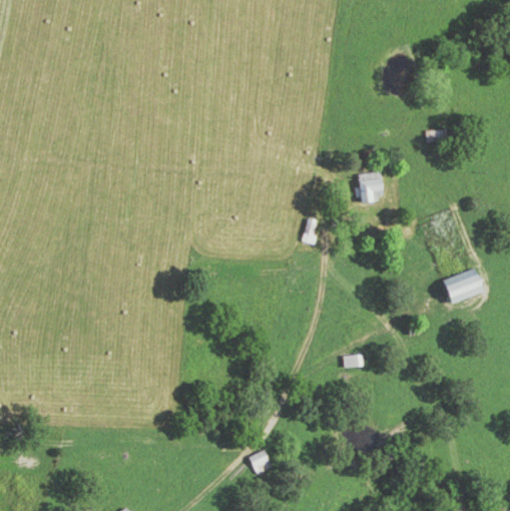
[(445,130),(425,130),(425,141),(445,141),(445,130)]
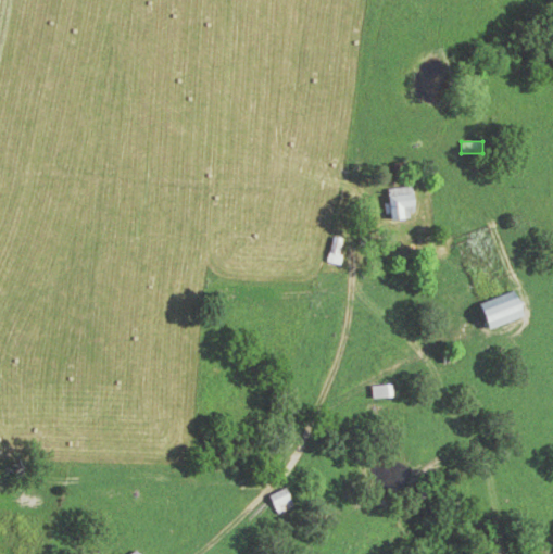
[(407,209),(418,209),(418,188),(388,188),(388,219),(407,219),(407,209)]
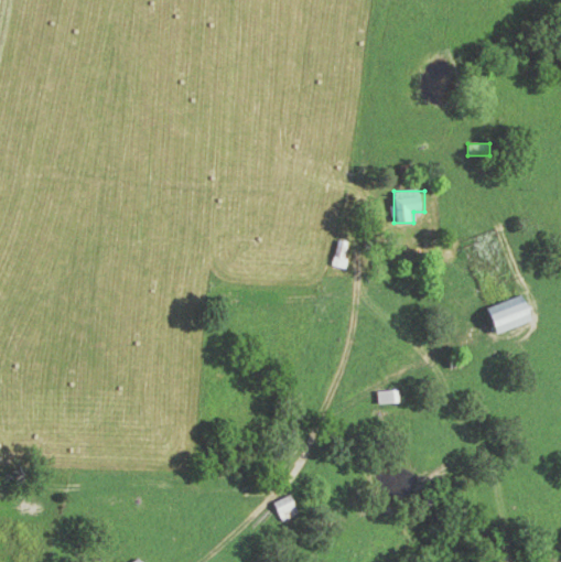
[(332,265),(344,268),(351,244),(340,239),(332,265)]
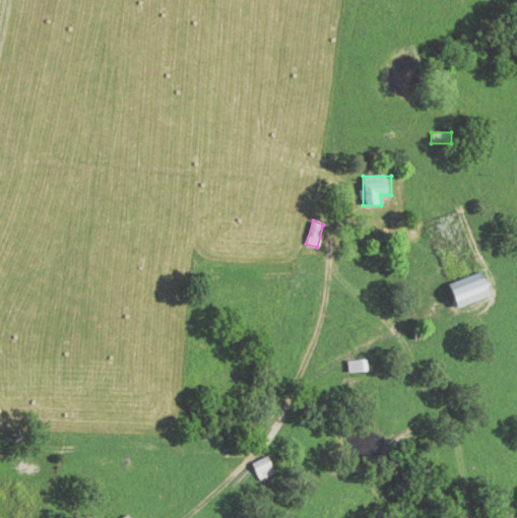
[(459,307),(497,295),(489,270),(451,282),(459,307)]
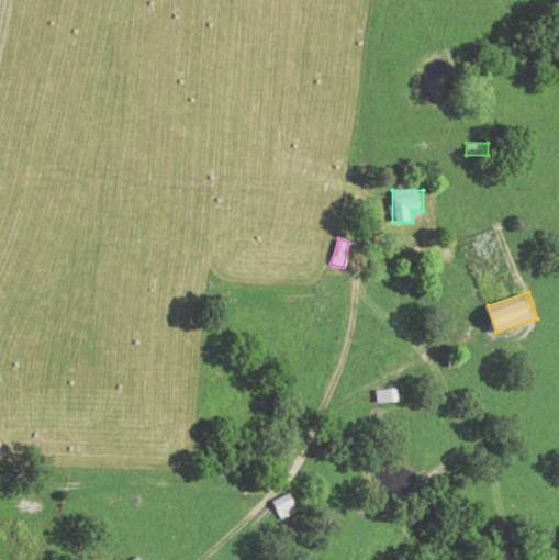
[(379,403),(399,400),(397,385),(376,390),(379,403)]
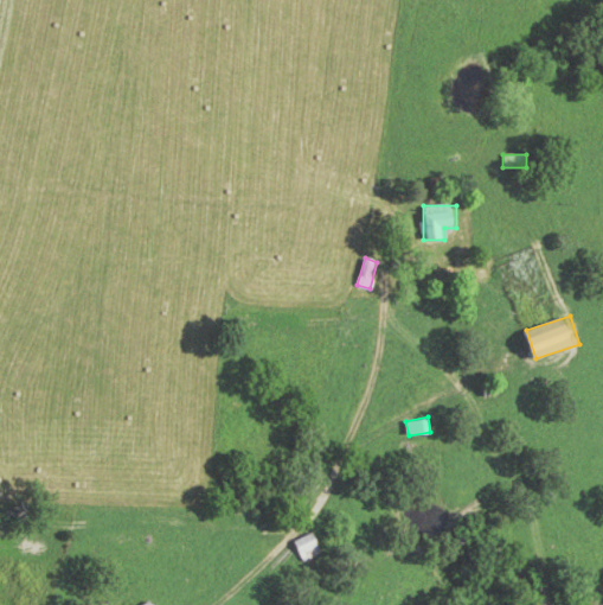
[(293,542),(302,562),(324,552),(314,532),(293,542)]
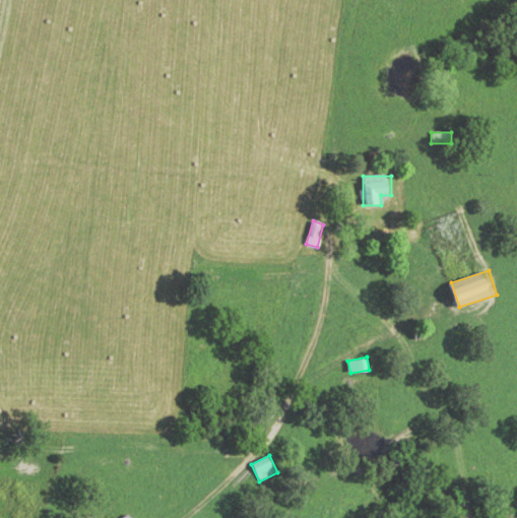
All buildings are outlined.
